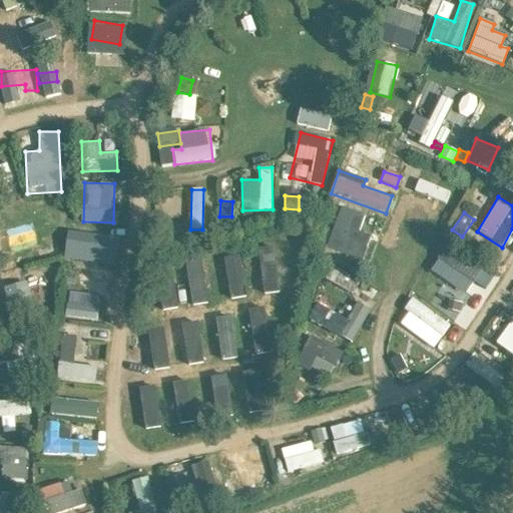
[(163,222),(155,229),(164,240),(172,232),(163,222)]
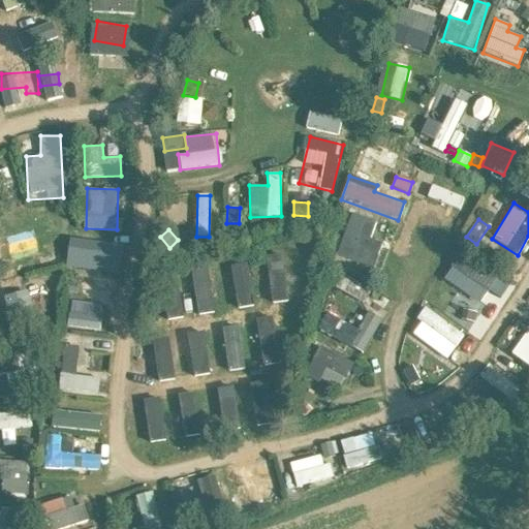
[(333,237),(328,252),(337,255),(342,240),(333,237)]
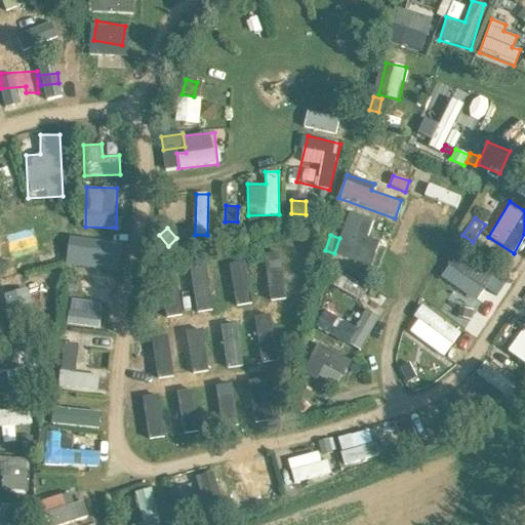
[(495,295),(503,282),(455,251),(440,275),(478,299),(484,288),(495,295)]
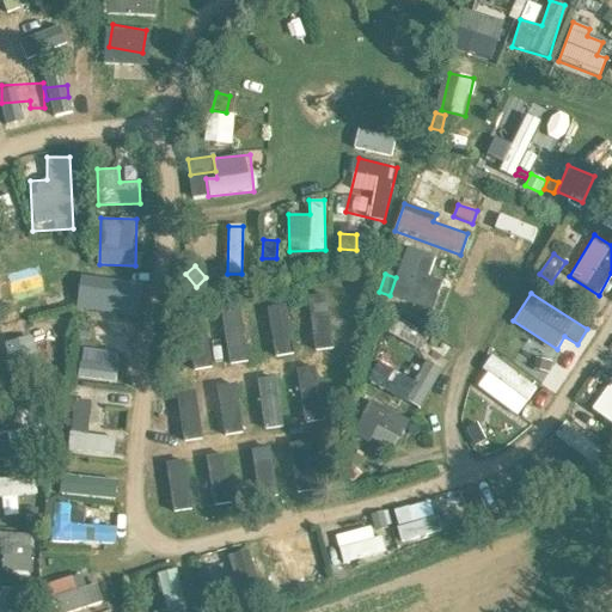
[(91,301),(91,318),(135,320),(135,304),(91,301)]
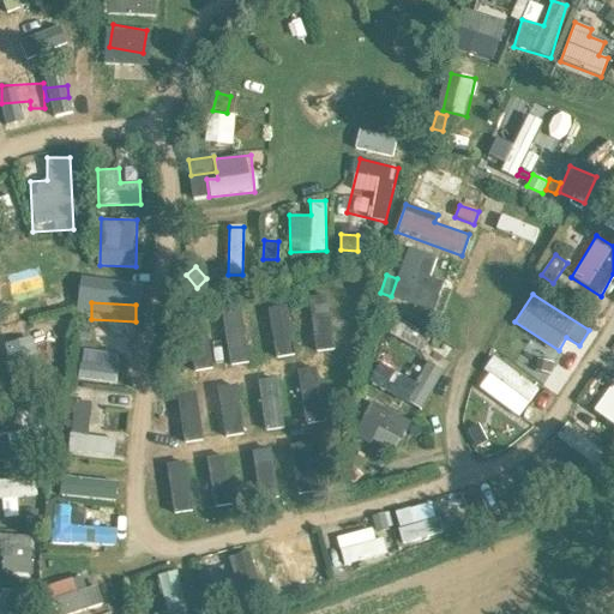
[(399,319),(390,335),(420,353),(429,337),(399,319)]
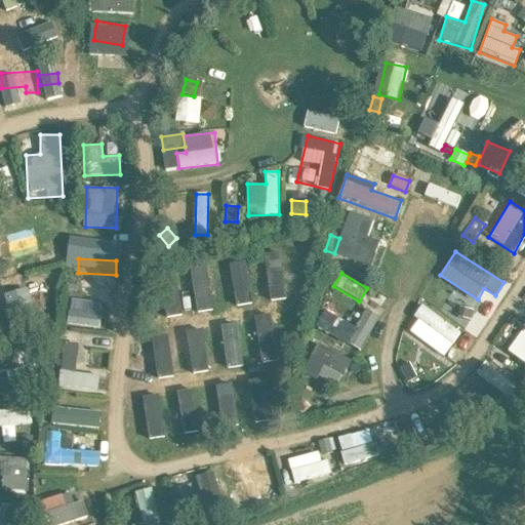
[(90,283),(87,296),(108,301),(106,312),(112,313),(117,289),(90,283)]
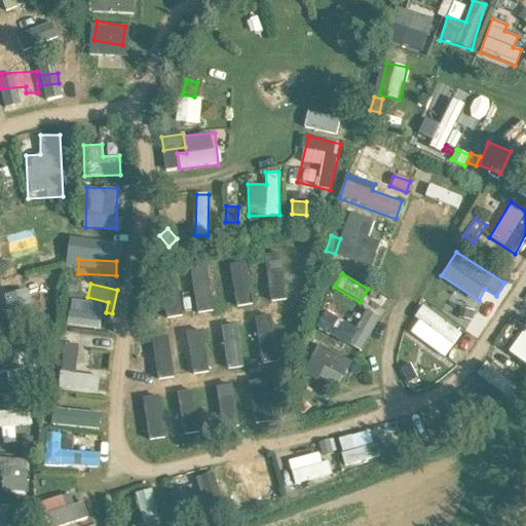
[(68,325),(110,327),(111,313),(86,312),(87,289),(69,288),(68,325)]
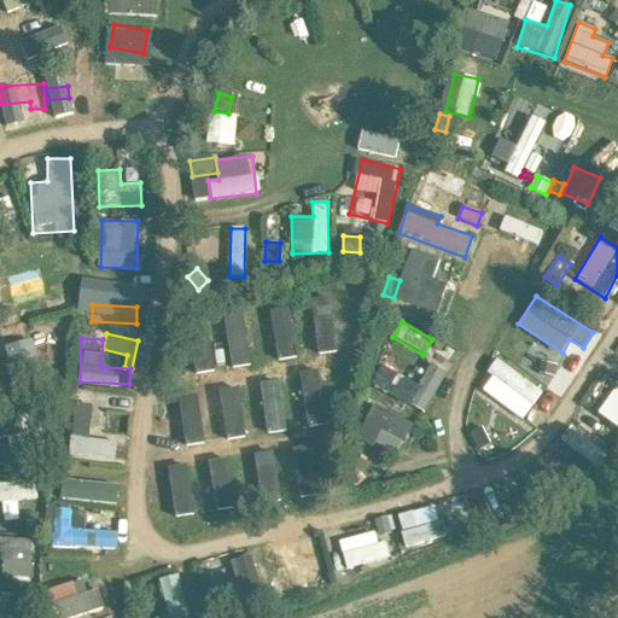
[(33,340),(5,349),(17,391),(45,383),(33,340)]
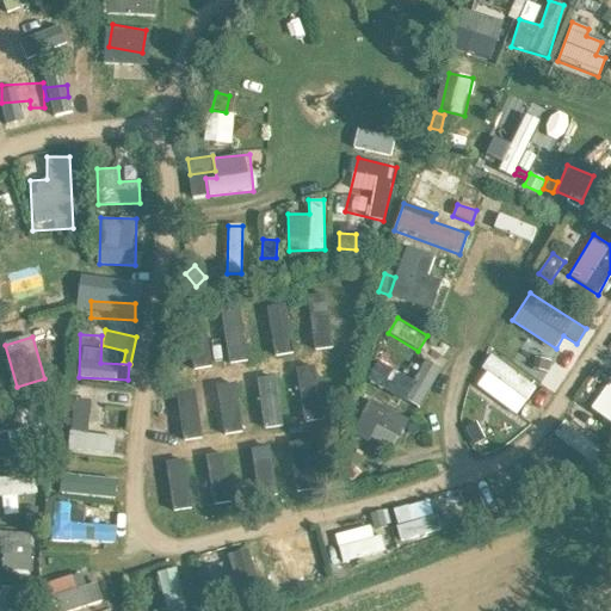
[(436,338),(429,350),(444,358),(450,347),(436,338)]
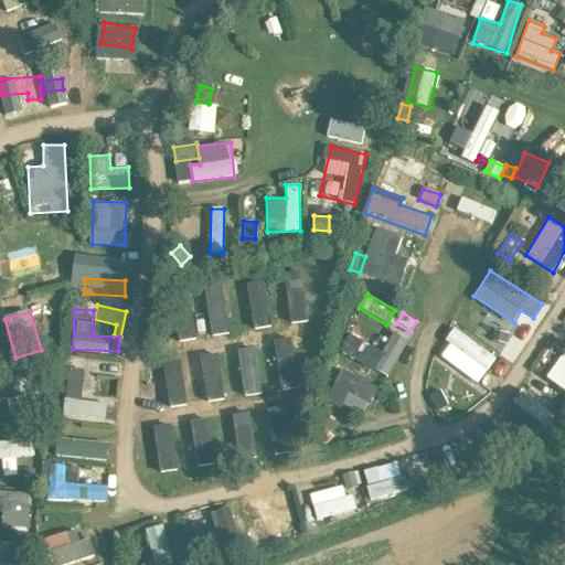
[(384,338),(377,354),(361,347),(351,368),(385,383),(402,345),(384,338)]
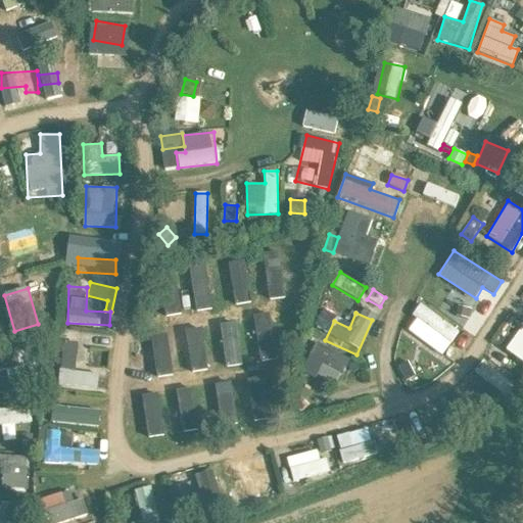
[(513,339),(522,345),(522,327),(522,326),(513,339)]
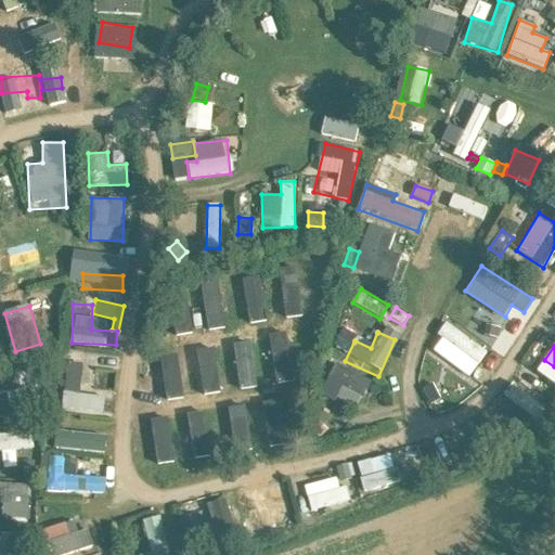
[(64,362),(63,410),(103,411),(104,395),(81,394),(82,362),(64,362)]
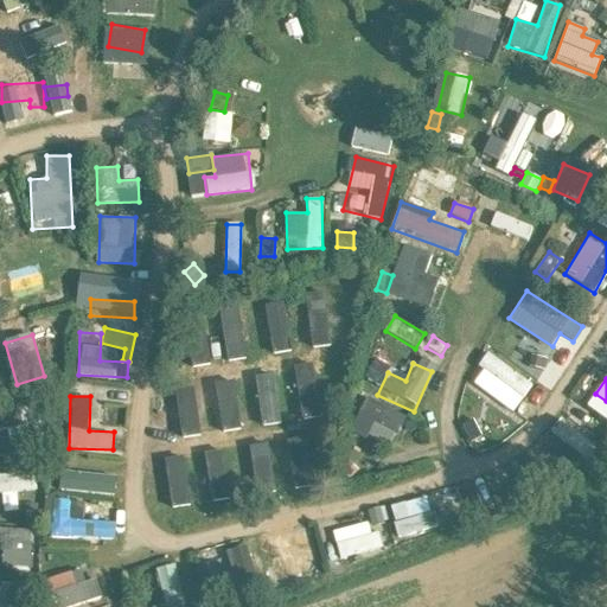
[(350,432),(391,448),(406,414),(364,397),(350,432)]
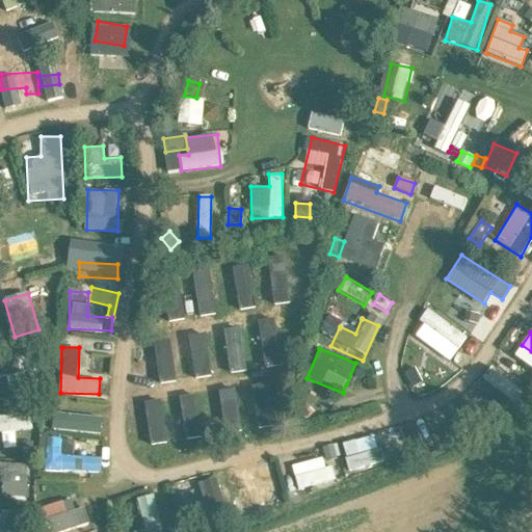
[(481,379),(516,404),(525,392),(490,368),(481,379)]
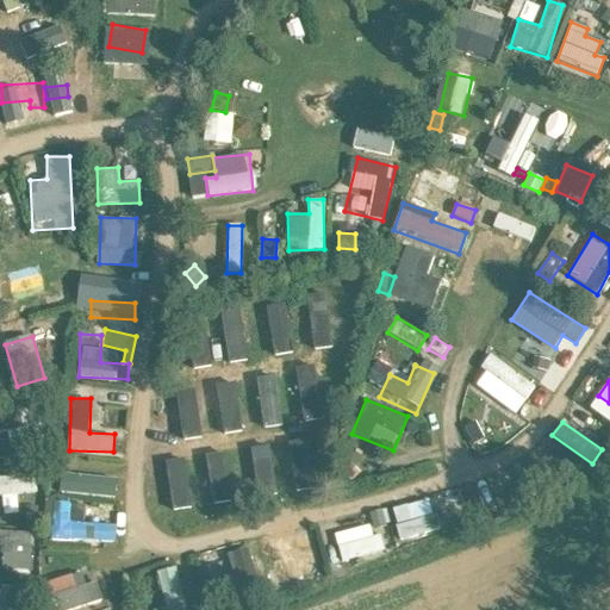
[(346,459),(336,468),(350,483),(360,473),(346,459)]
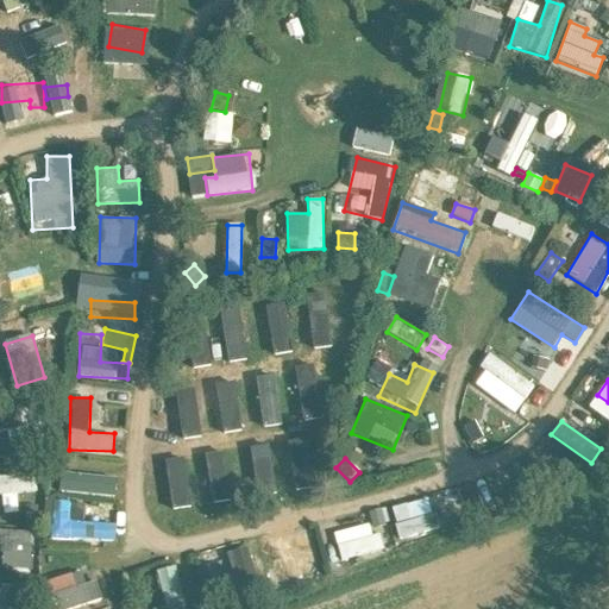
[(30,471),(0,476),(0,496),(33,490),(30,471)]
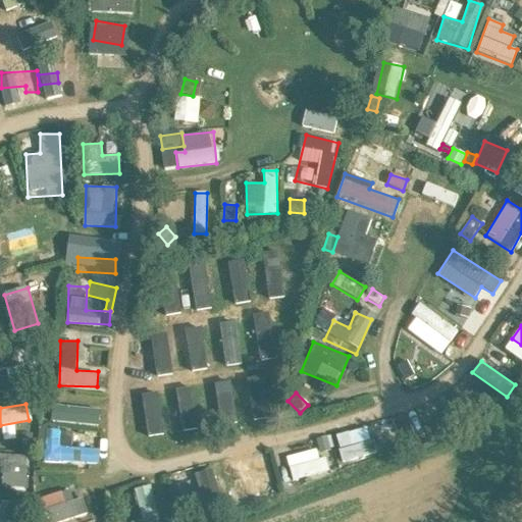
[(407,418),(395,422),(399,436),(412,432),(407,418)]
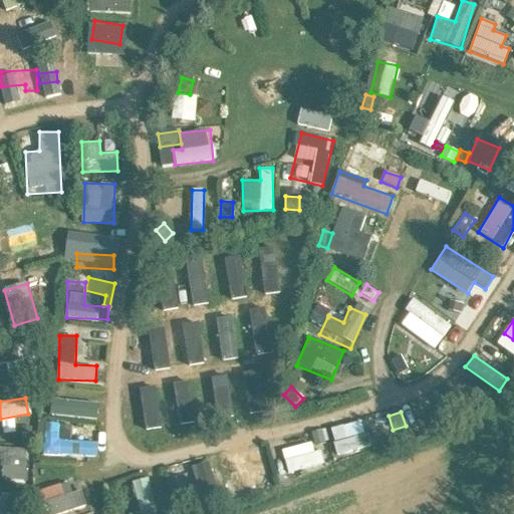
[(96,456),(96,442),(71,441),(71,421),(41,421),(40,456),(96,456)]
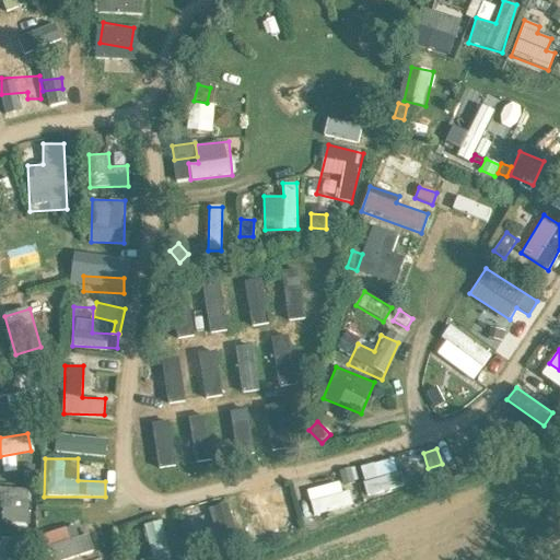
[(360,470),(366,496),(403,486),(396,461),(360,470)]
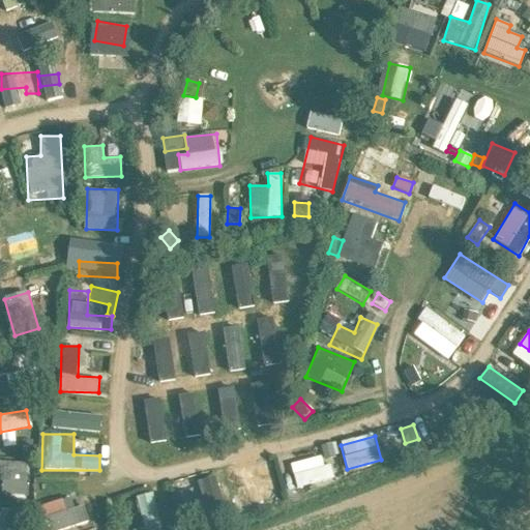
[(332,444),(321,446),(324,461),(335,459),(332,444)]
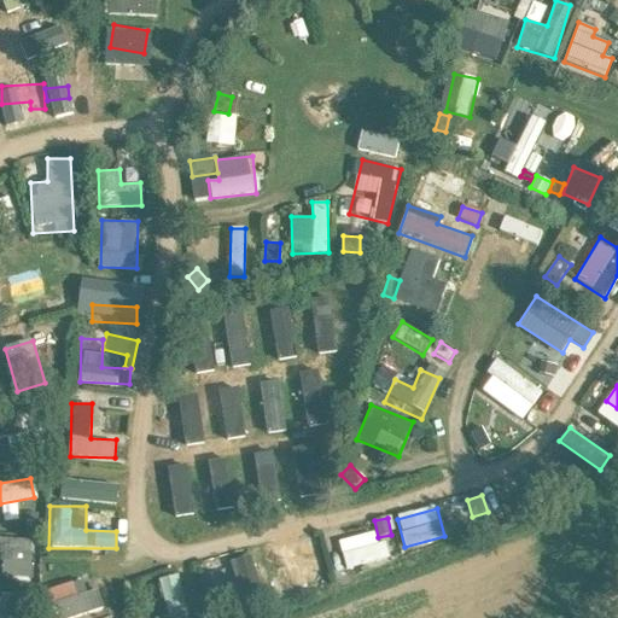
[(0,552),(31,553),(31,537),(0,536),(0,552)]
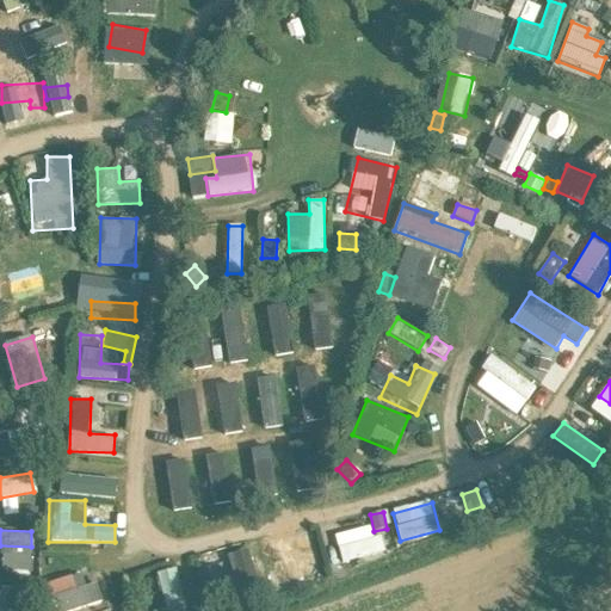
[(158,572),(166,610),(184,610),(174,568),(158,572)]
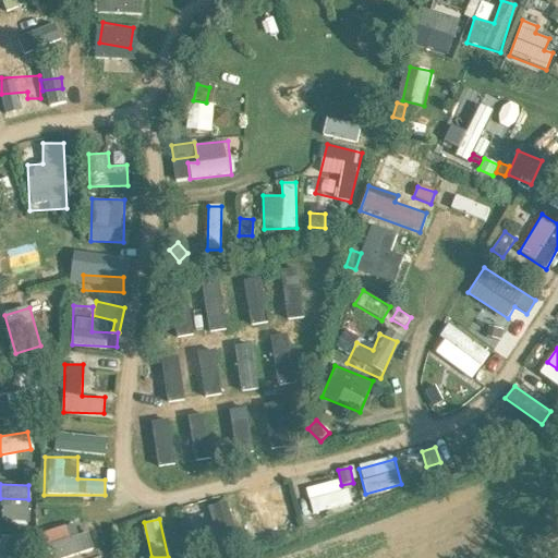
[(59,555),(92,554),(91,525),(47,528),(48,541),(58,541),(59,555)]
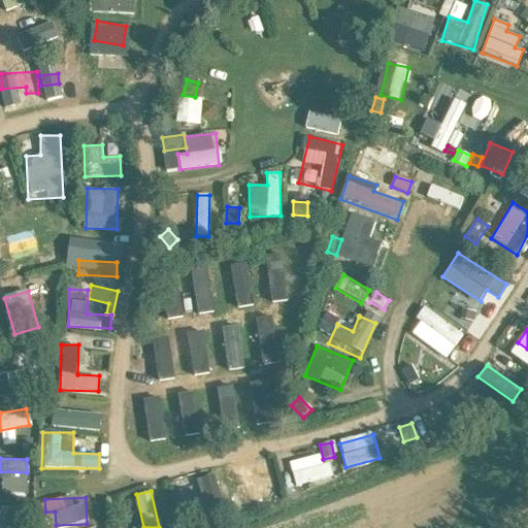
[(177,502),(168,505),(173,521),(182,518),(177,502)]
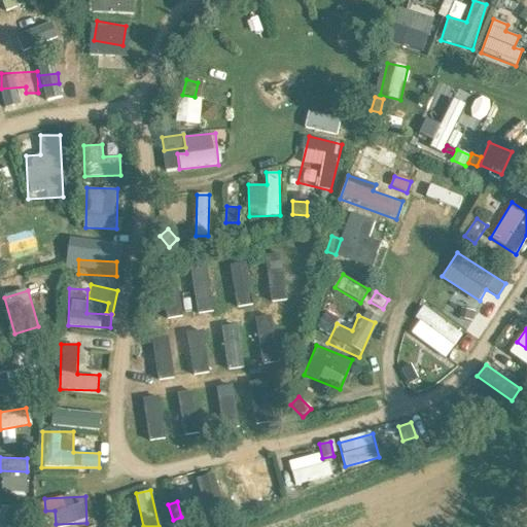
[(233,506),(226,510),(230,516),(236,513),(233,506)]
